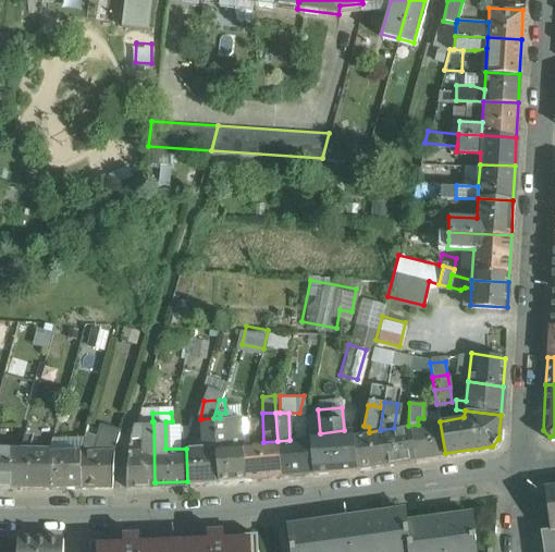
[(220,418),(213,418),(216,446),(244,443),(243,416),(220,418)]
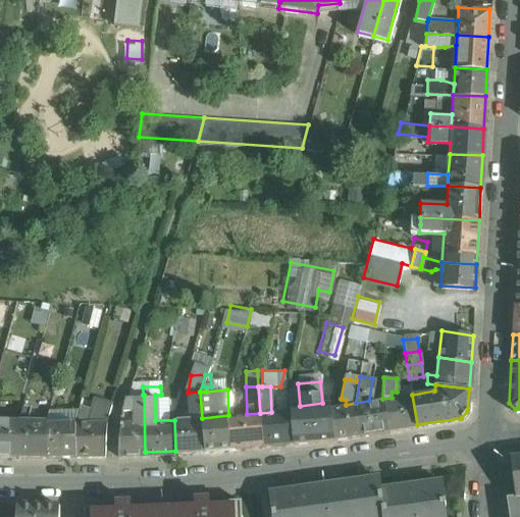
[(200,392),(188,393),(190,419),(202,418),(200,392)]
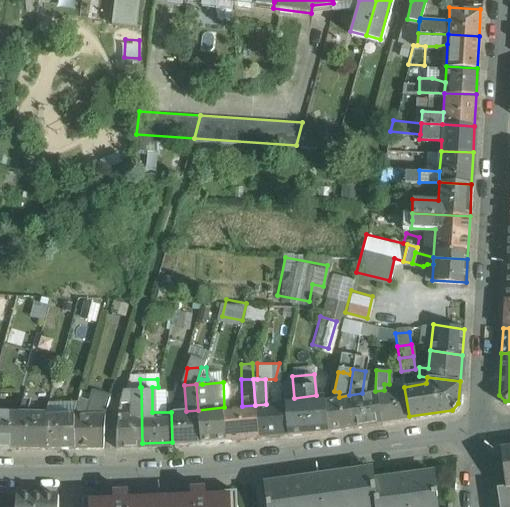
[(92,386),(85,412),(73,412),(73,445),(102,444),(104,411),(103,411),(109,391),(92,386)]
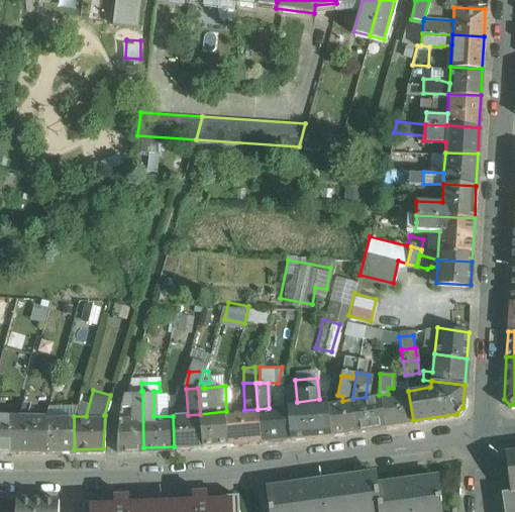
[(143,447),(142,391),(141,391),(125,392),(118,417),(116,448),(143,447)]
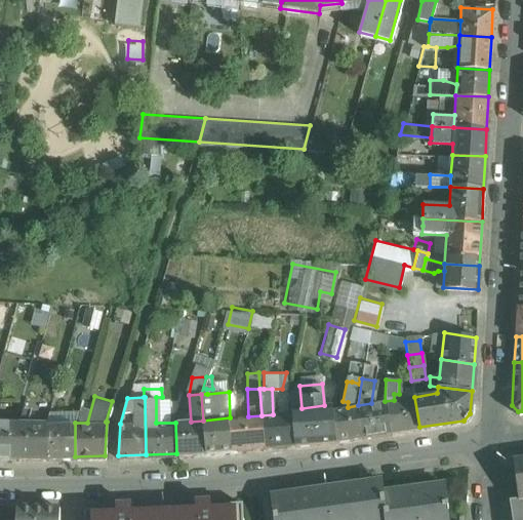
[(394,400),(385,401),(390,432),(419,427),(414,397),(394,400)]
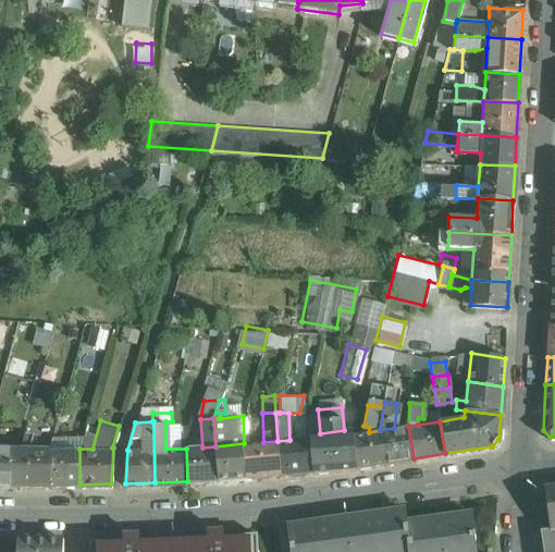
[(394,428),(380,430),(384,463),(414,458),(408,426),(394,428)]
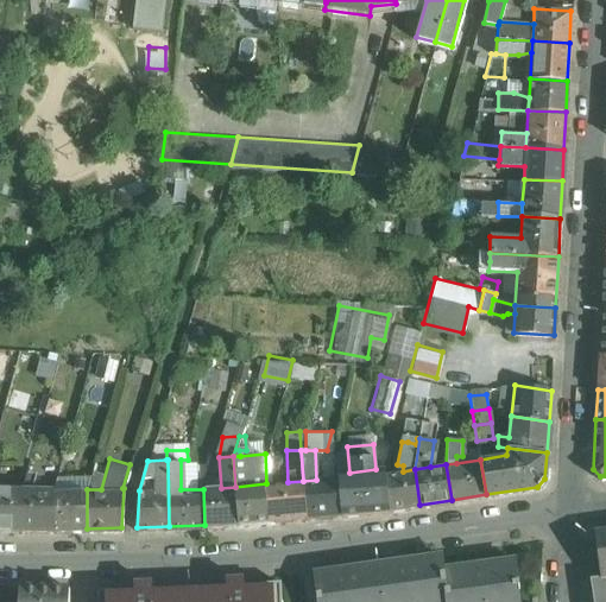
[(349,473),(338,474),(339,479),(336,479),(340,514),(387,509),(384,474),(383,469),(376,469),(349,473)]
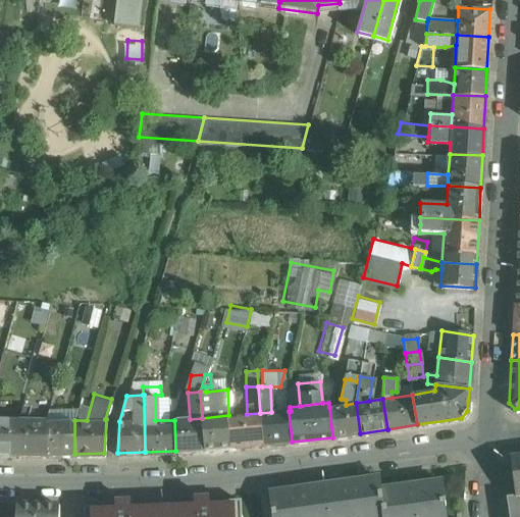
[(346,405),(329,407),(332,437),(360,433),(356,403),(346,405)]
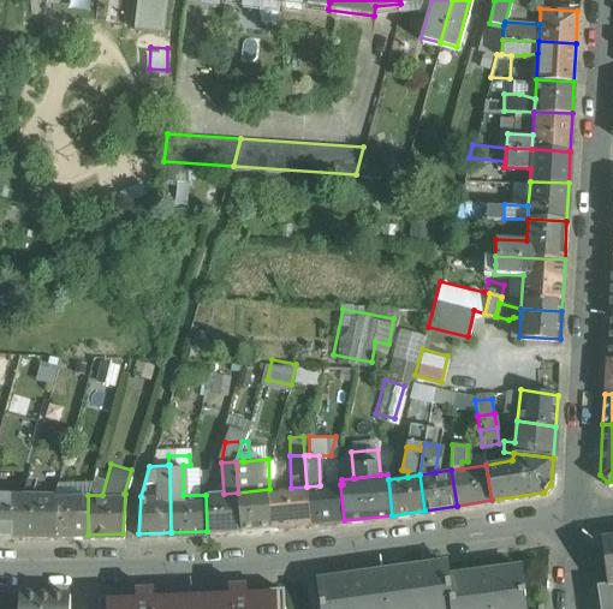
[(320,485),(307,487),(309,523),(344,520),(340,484),(320,485)]
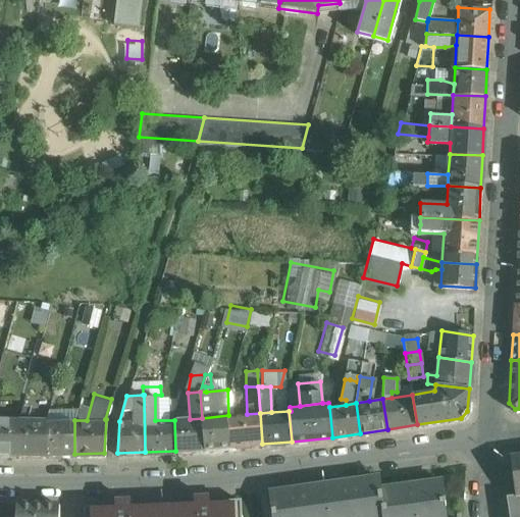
[(247,414),(231,415),(234,447),(262,444),(260,413),(247,414)]
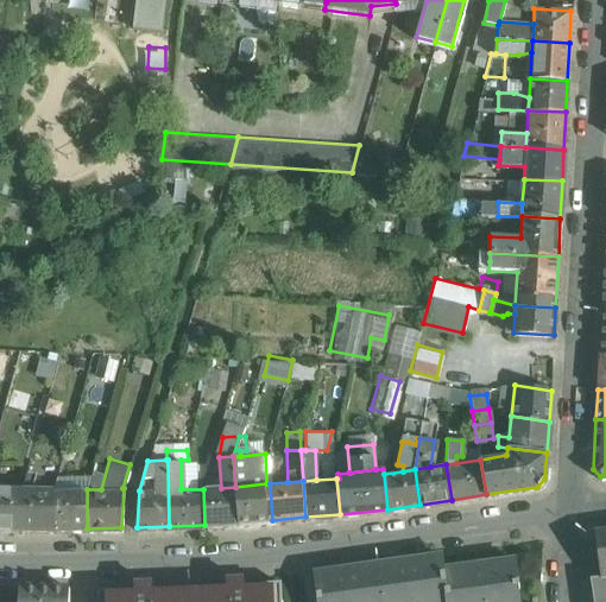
[(266,483),(235,487),(238,523),(272,520),(270,483),(266,483)]
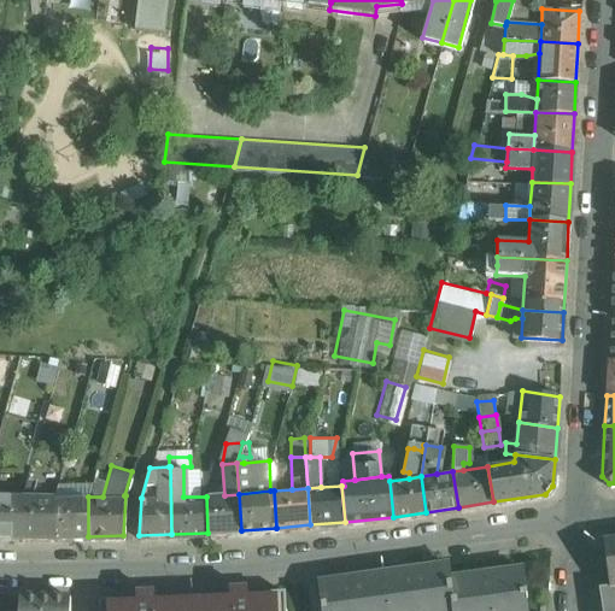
[(21,494),(0,493),(0,538),(21,538),(21,494)]
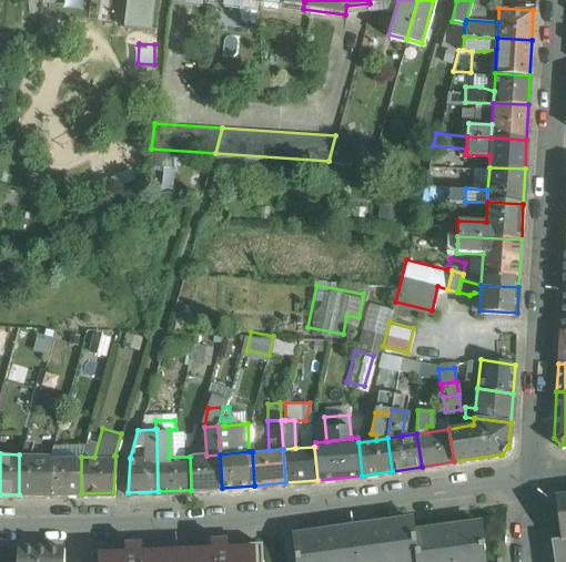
[(48,455),(19,455),(19,494),(49,494),(48,458),(48,455)]
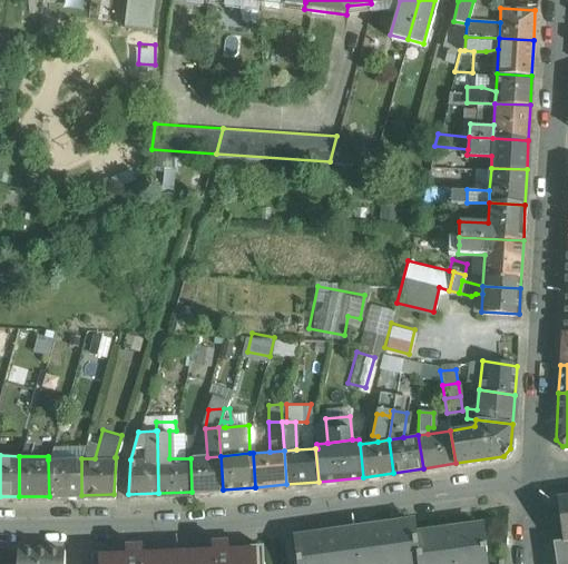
[(207,457),(191,458),(192,492),(223,490),(221,456),(207,457)]
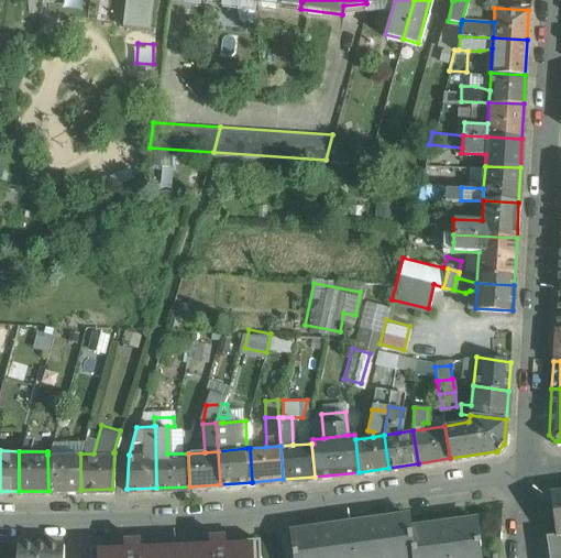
[(80,453),(47,455),(48,491),(80,490),(80,453)]
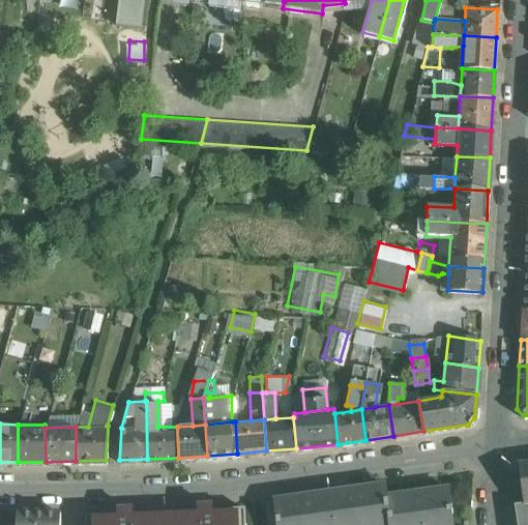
[(527,524),(527,460),(516,463),(523,502),(514,504),(516,524),(527,524)]
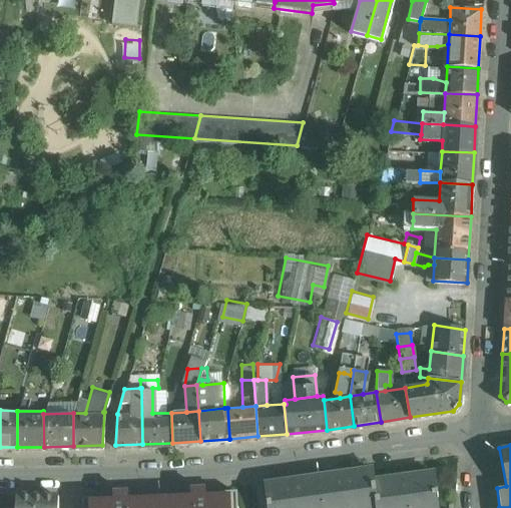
[(371,468),(352,470),(352,469),(342,471),(347,507),(376,507),(372,480),(373,479),(371,468)]
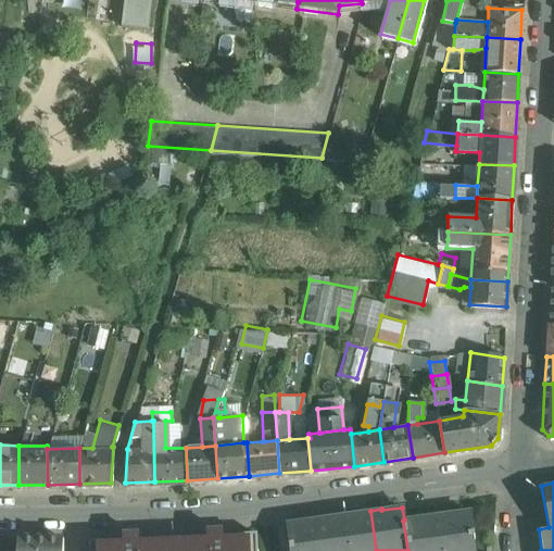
[(376,550),(370,511),(361,512),(361,513),(343,515),(348,550),(376,550)]
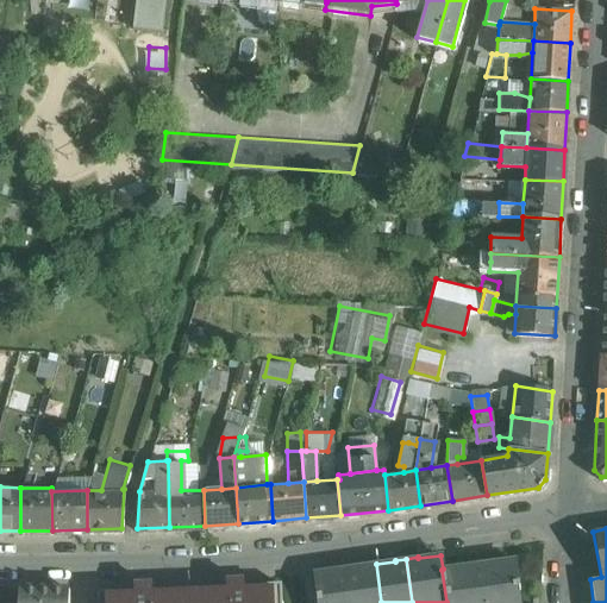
[(514,559),(485,564),(483,563),(473,564),(473,565),(443,569),(442,570),(446,602),(518,602),(517,586),(518,586),(514,559)]
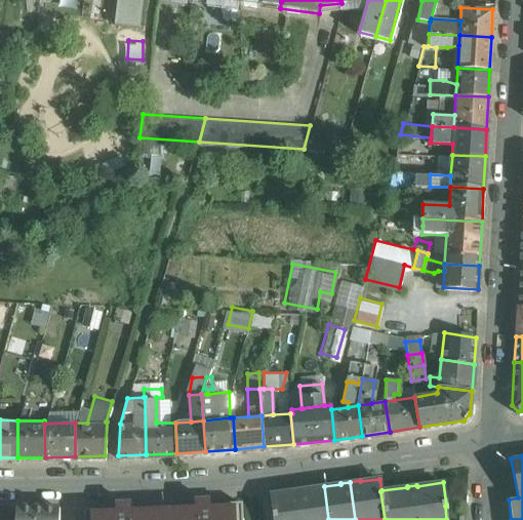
[(328,519),(324,486),(308,489),(307,488),(297,489),(302,519),(328,519)]
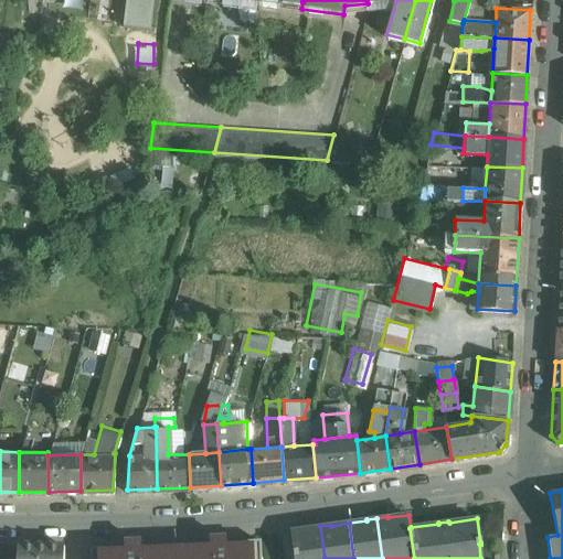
[(325,558),(320,526),(310,527),(310,528),(291,531),(294,558),(325,558)]
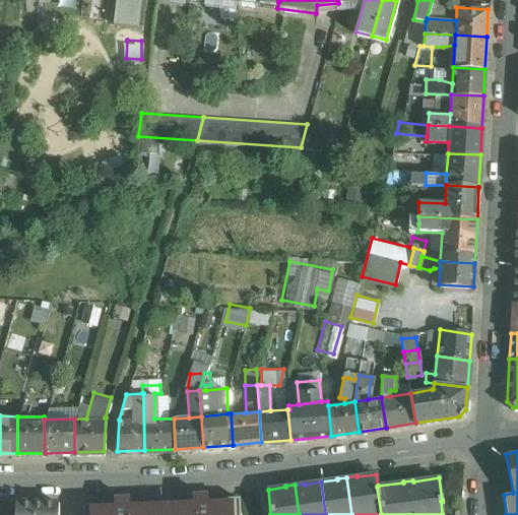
[(160,514),(239,514),(239,497),(160,500),(160,514)]
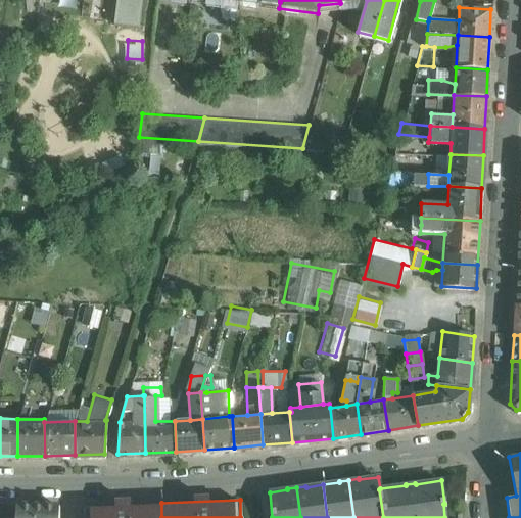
[(35,517),(36,503),(16,502),(15,517),(35,517)]
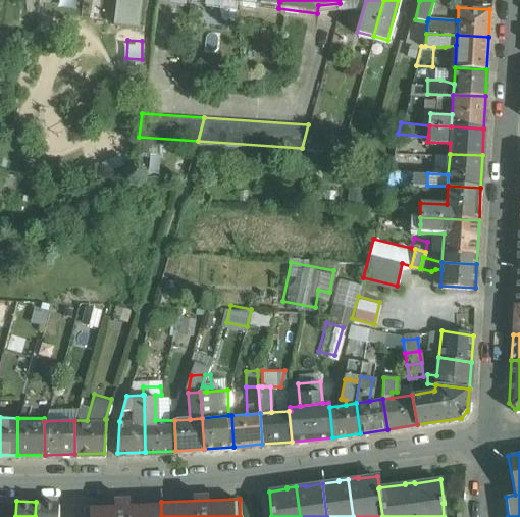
[(36,502),(35,516),(57,516),(57,502),(36,502)]
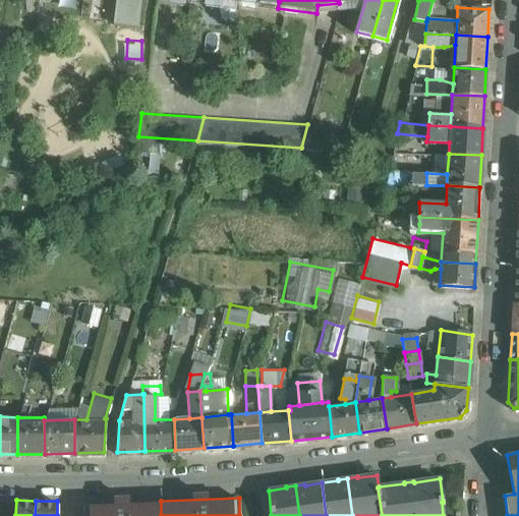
[(81,515),(161,515),(161,501),(81,505),(81,515)]
